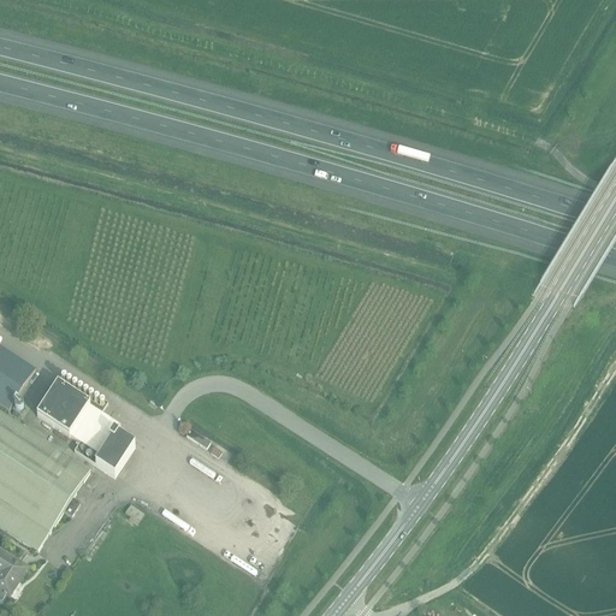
[(380,196),(407,205),(408,199),(381,190),(380,196)]
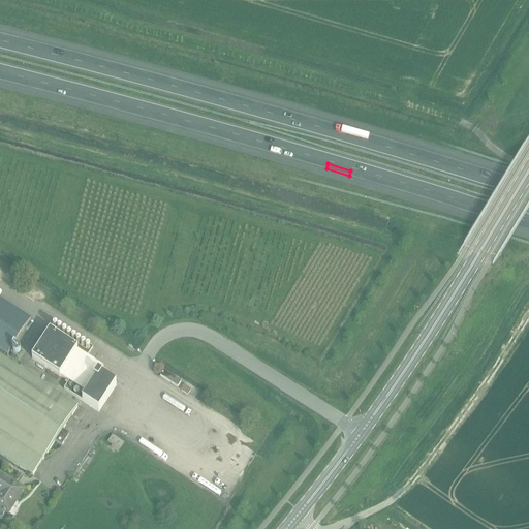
[(30,320),(0,301),(0,350),(7,355),(30,320)]
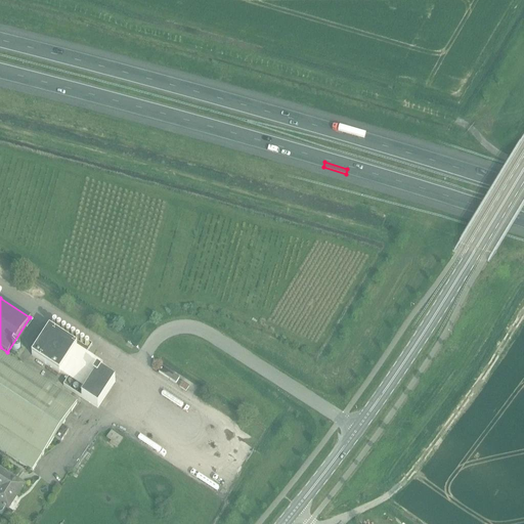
[(32,355),(86,390),(81,397),(97,408),(115,382),(98,372),(102,364),(86,354),(91,346),(53,321),(49,330),(32,355)]
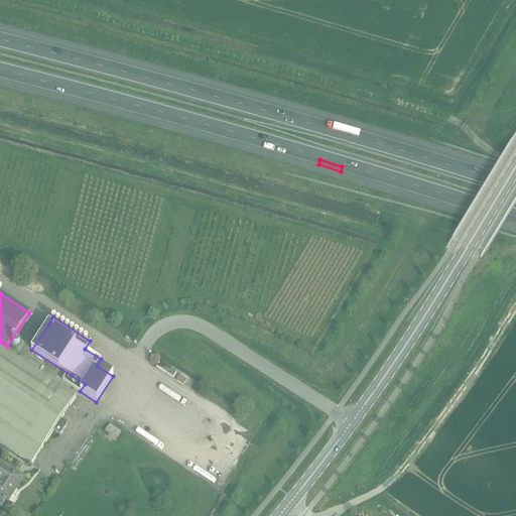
[(0,443),(31,465),(53,431),(60,435),(68,423),(60,419),(76,398),(0,348),(0,443)]
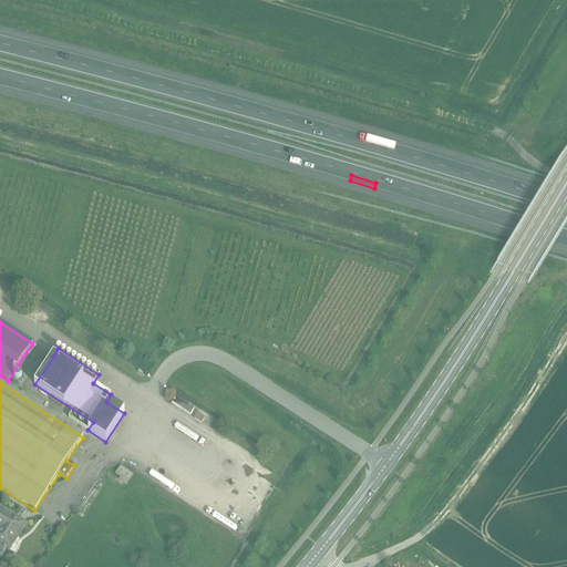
[(172,403),(191,415),(194,410),(175,398),(172,403)]
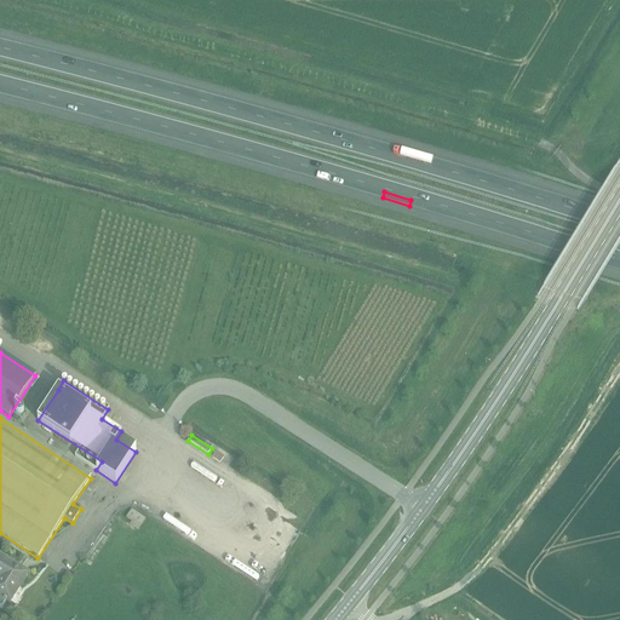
[(216,453),(212,458),(220,464),(224,458),(216,453)]
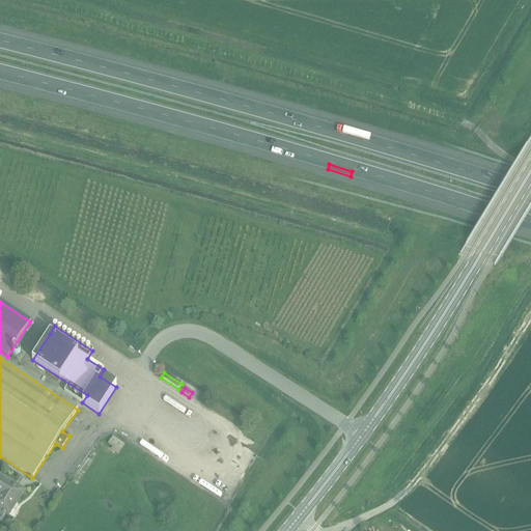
[(122,449),(124,441),(115,439),(113,447),(122,449)]
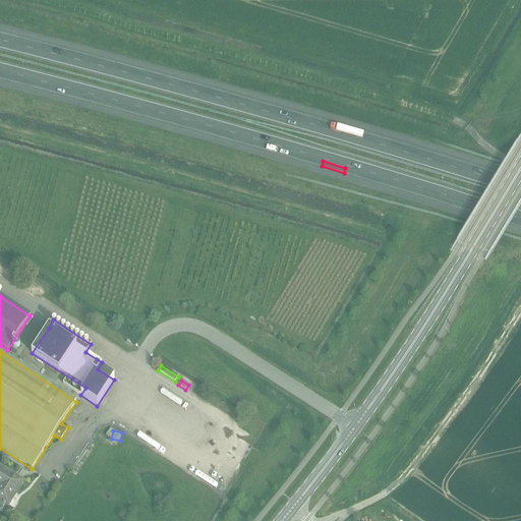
[(8,506),(22,482),(0,467),(0,509),(2,509),(4,506),(5,506),(6,505),(8,506)]
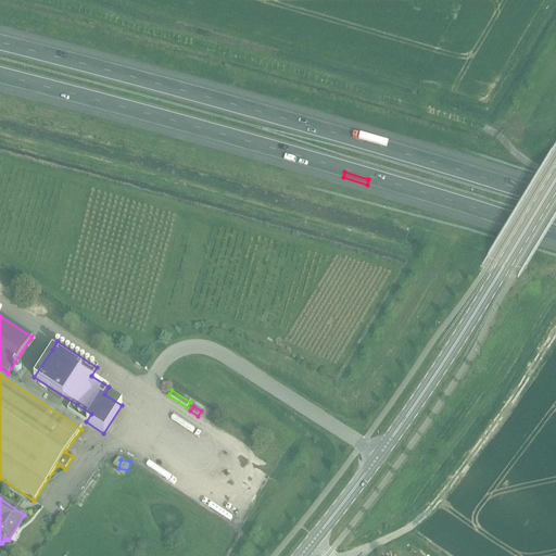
[(226,502),(219,513),(237,522),(243,512),(226,502)]
